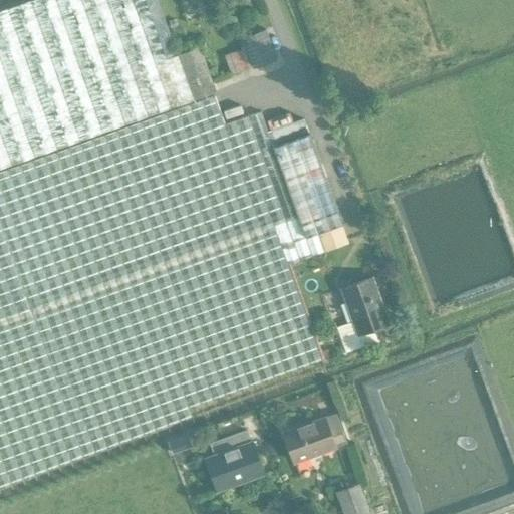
[(0,169),(57,149),(193,100),(216,92),(200,46),(176,54),(157,0),(31,0),(0,11),(0,169)]
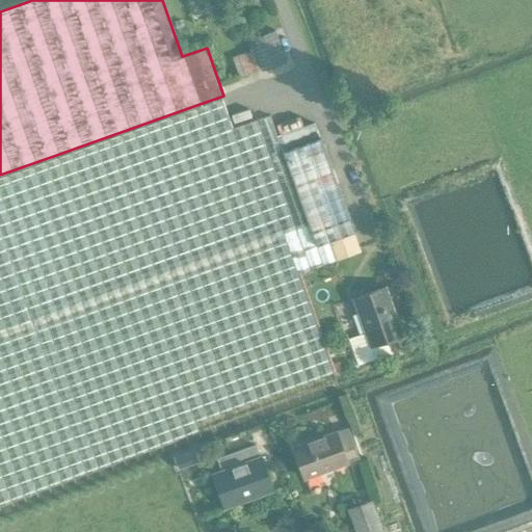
[(261,70),(286,60),(274,30),(250,38),(261,70)]
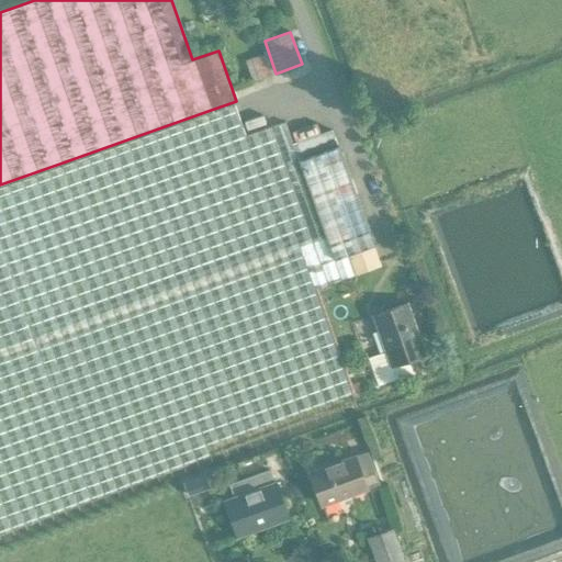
[(253,81),(274,74),(267,53),(245,60),(253,81)]
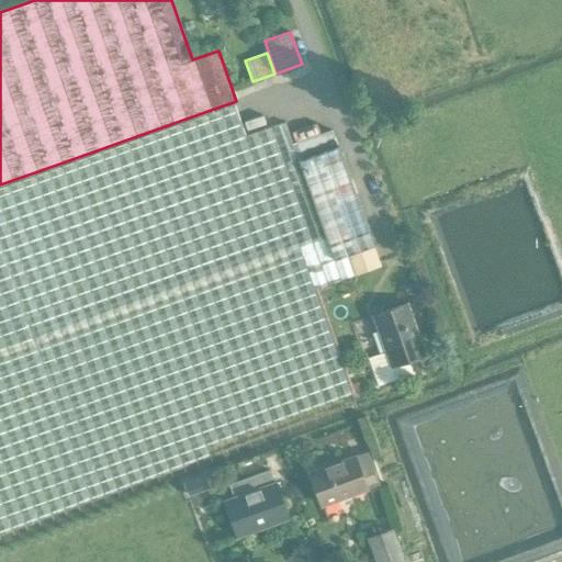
[(246,137),(235,108),(181,126),(0,190),(0,532),(261,436),(355,401),(314,289),(381,266),(373,245),(375,244),(348,168),(347,169),(332,130),(292,143),(284,123),(246,137)]
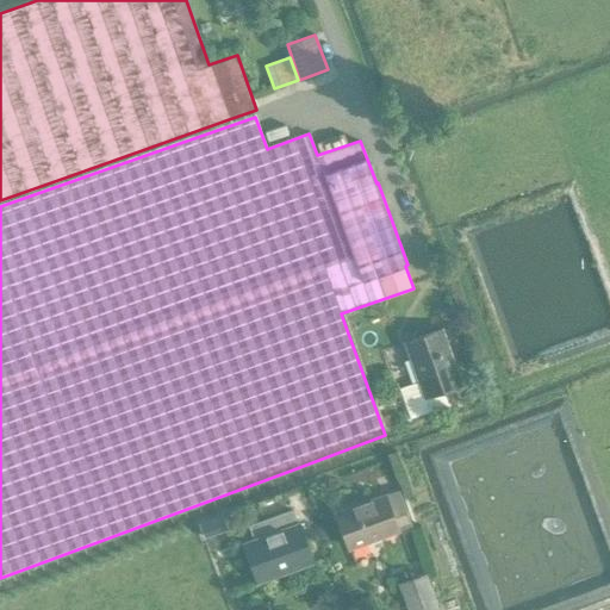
[(441,330),(405,342),(418,381),(399,388),(410,419),(448,405),(442,390),(460,384),(441,330)]
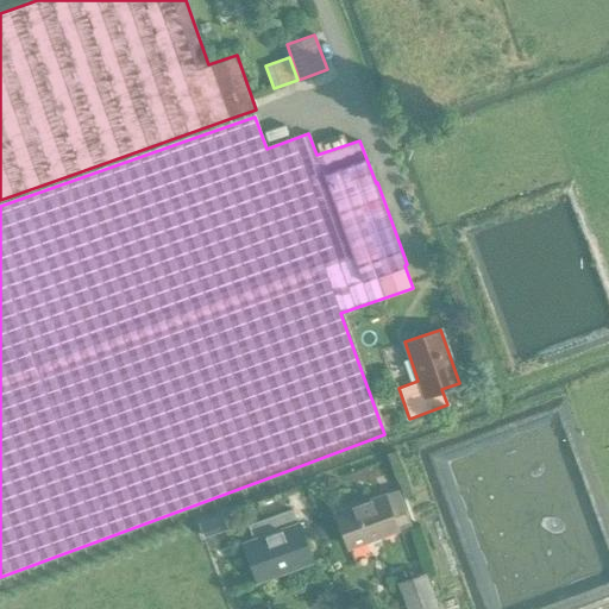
[(390,414),(383,416),(387,427),(394,424),(390,414)]
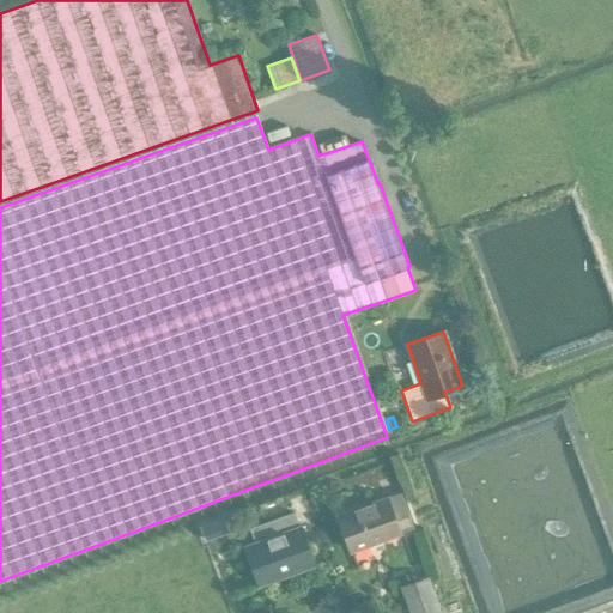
[(351,551),(414,527),(401,492),(338,515),(351,551)]
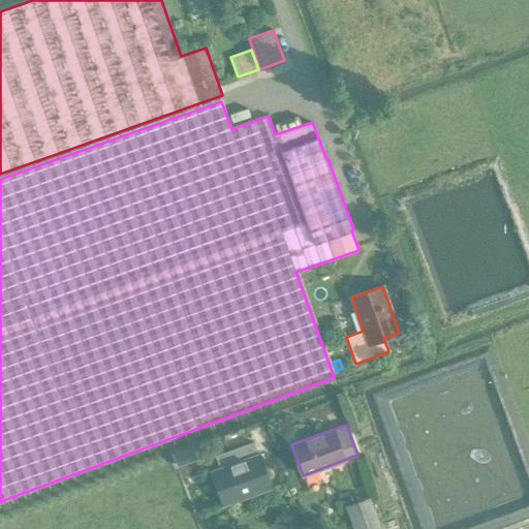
[(259,454),(258,455),(253,441),(216,455),(221,468),(211,471),(223,505),(271,488),(259,454)]
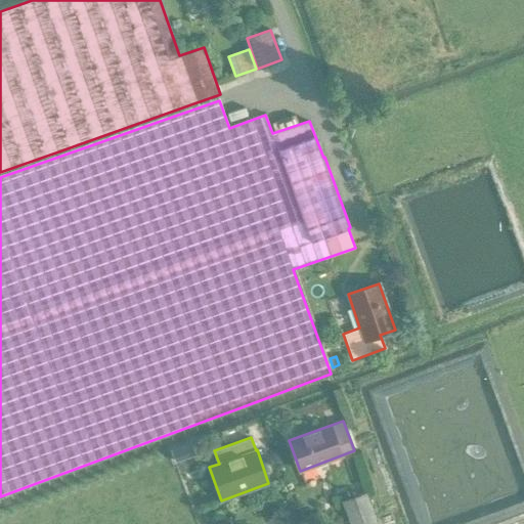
[(365,491),(342,500),(350,523),(376,523),(378,523),(365,491)]
